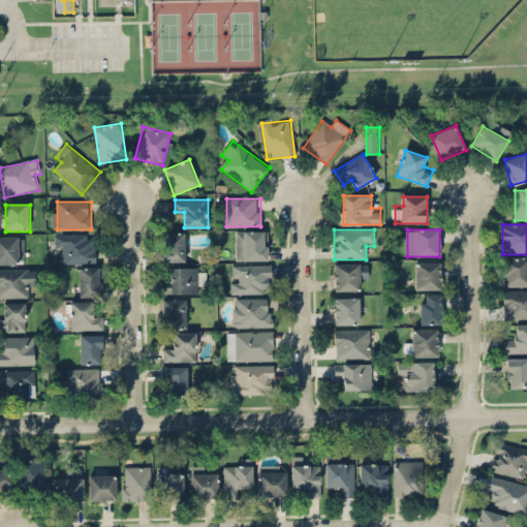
[(244,231),(244,260),(267,260),(267,231),(244,231)]
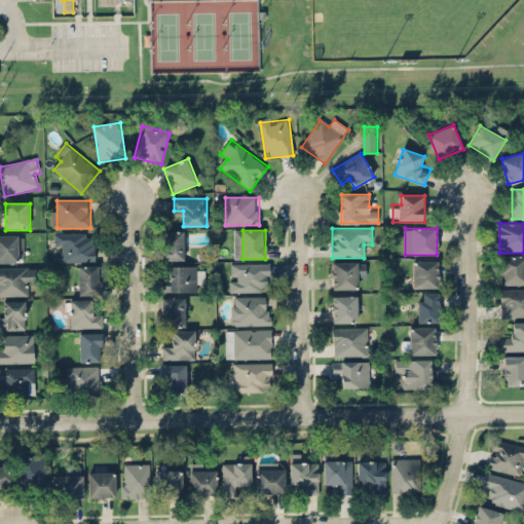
[(162,261),(185,261),(185,231),(162,231),(162,261)]
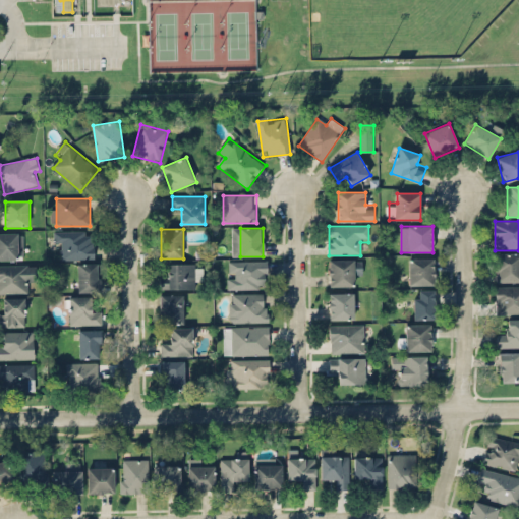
[(95,260),(95,232),(56,232),(56,260),(95,260)]
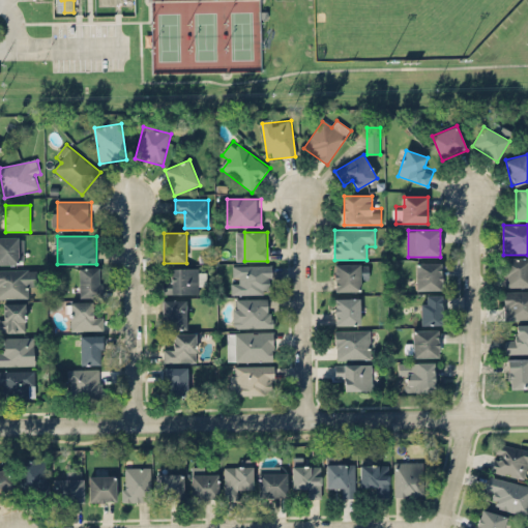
[(25,238),(0,238),(0,265),(26,265),(25,238)]
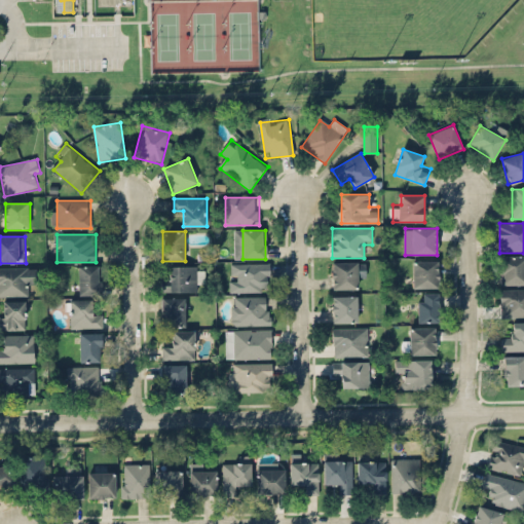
[(523,256),(501,256),(501,286),(523,286),(523,256)]
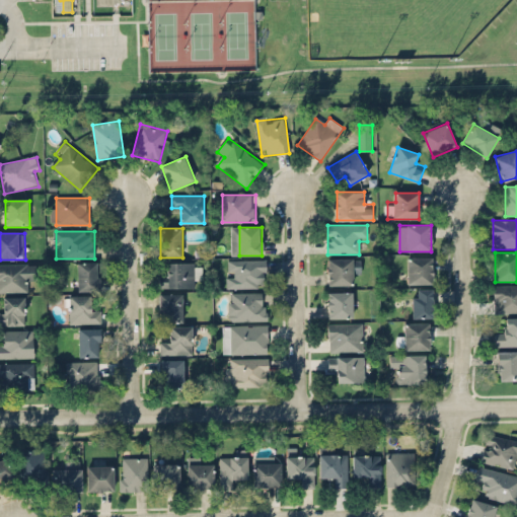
[(433,285),(433,259),(409,259),(409,285),(433,285)]
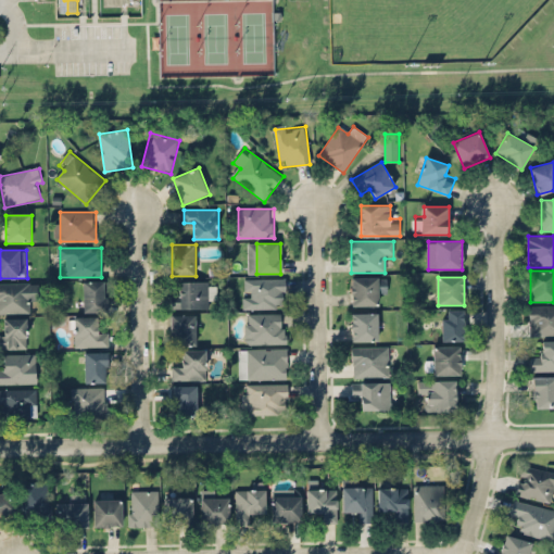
[(351,278),(351,306),(376,306),(376,296),(387,296),(387,278),(351,278)]
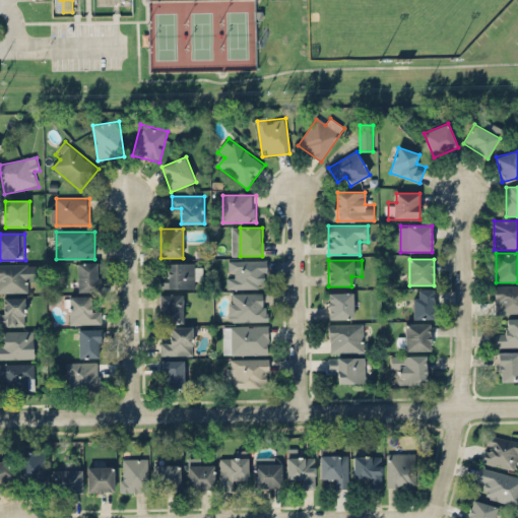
[(267,262),(229,262),(229,289),(264,289),(264,280),(267,280),(267,262)]
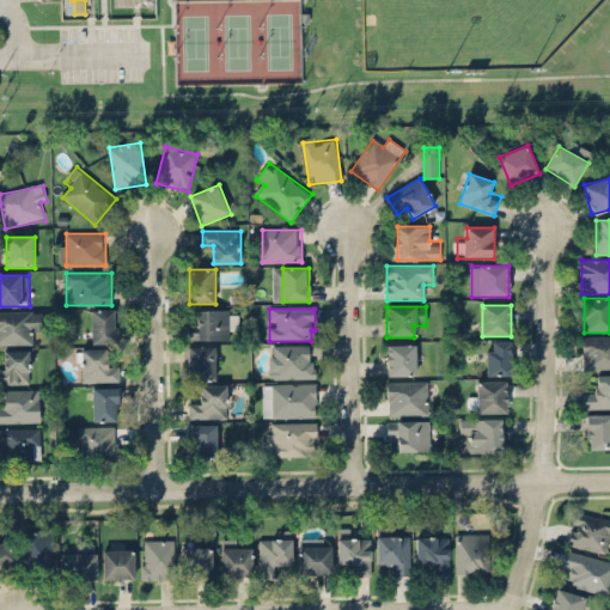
[(119,345),(119,310),(92,311),(92,345),(119,345)]
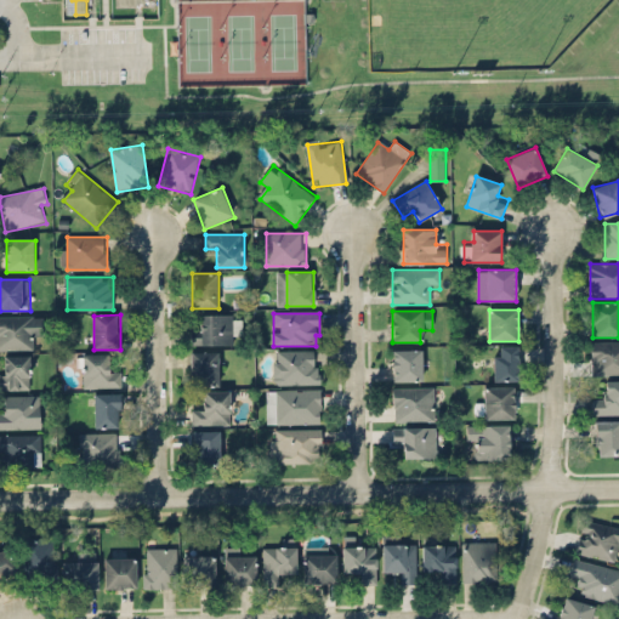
[(238,339),(242,339),(242,316),(203,316),(203,334),(193,334),(193,345),(238,345),(238,339)]
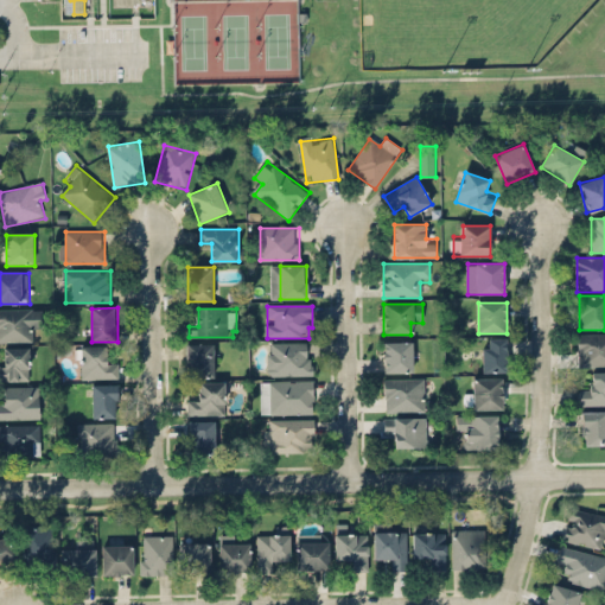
[(0,343),(34,343),(34,330),(44,330),(44,310),(0,311),(0,343)]
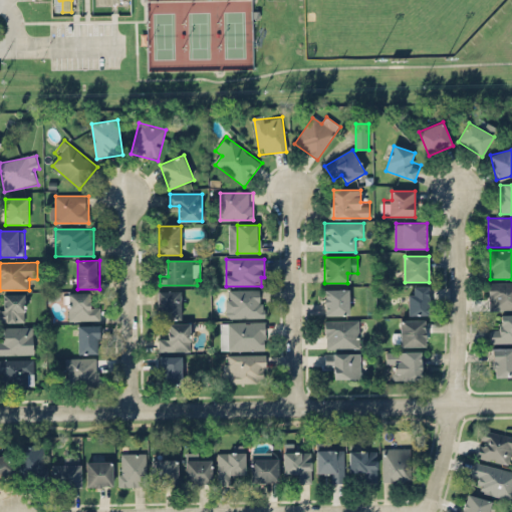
[(511,283),(490,283),(490,311),(511,311),(511,283)]
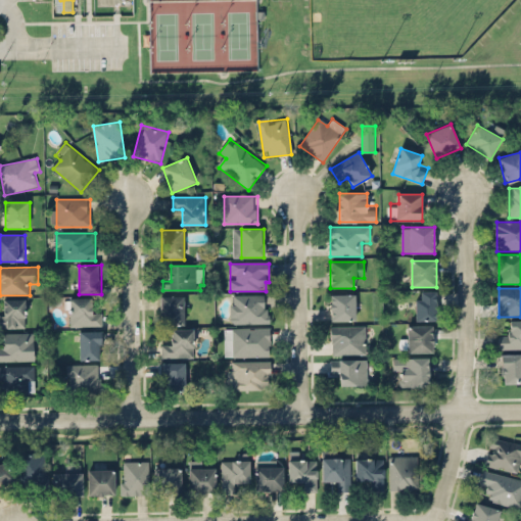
[(436,291),(416,291),(416,321),(436,321),(436,291)]
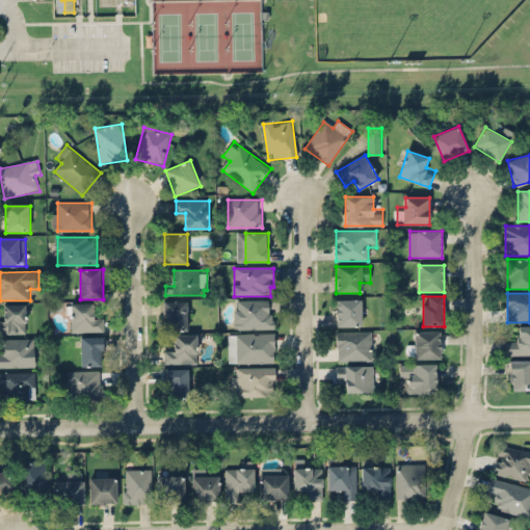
[(337,300),(337,326),(362,326),(362,300),(337,300)]
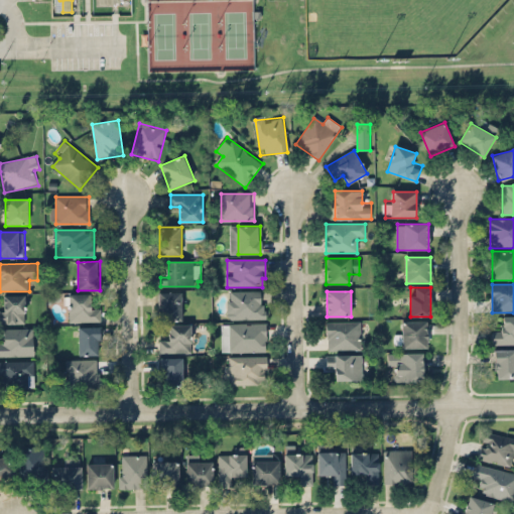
[(159,322),(181,322),(181,292),(159,292),(159,322)]
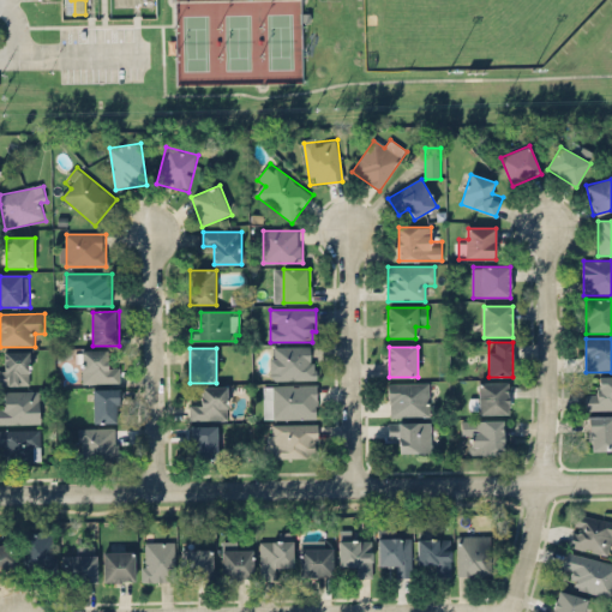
[(316,348),(274,348),(274,381),(316,381),(316,348)]
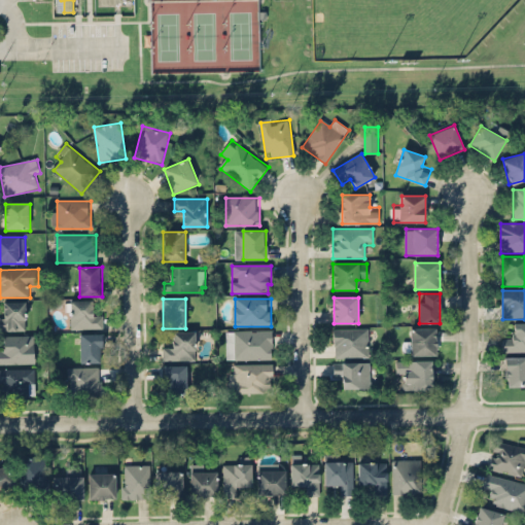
[(0,331),(25,331),(25,302),(5,302),(5,314),(0,314),(0,331)]
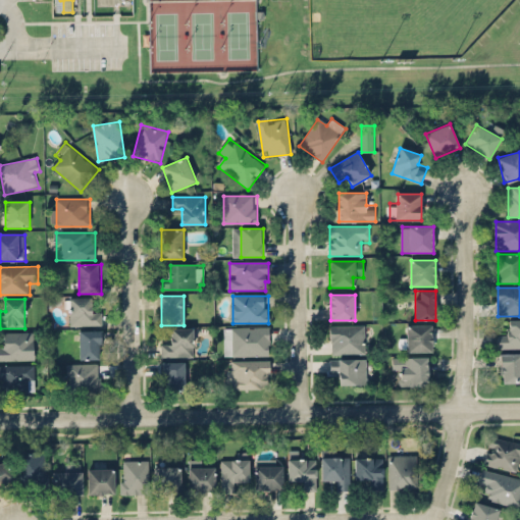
[(70,326),(101,326),(101,309),(92,309),(92,299),(70,299),(70,326)]
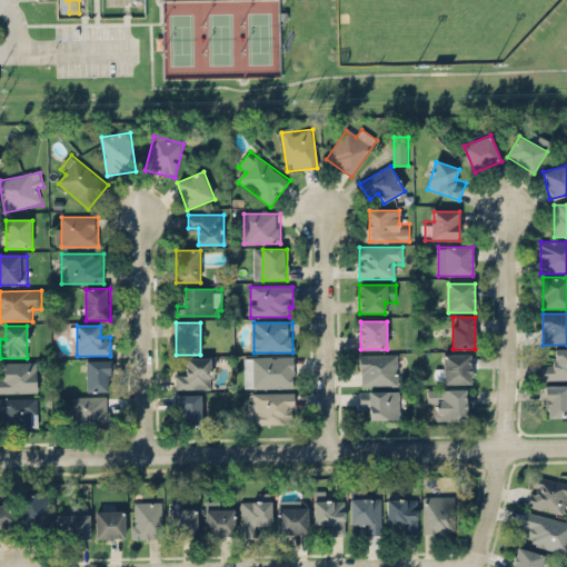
[(566,349),(555,349),(555,361),(545,361),(545,380),(566,380),(566,349)]
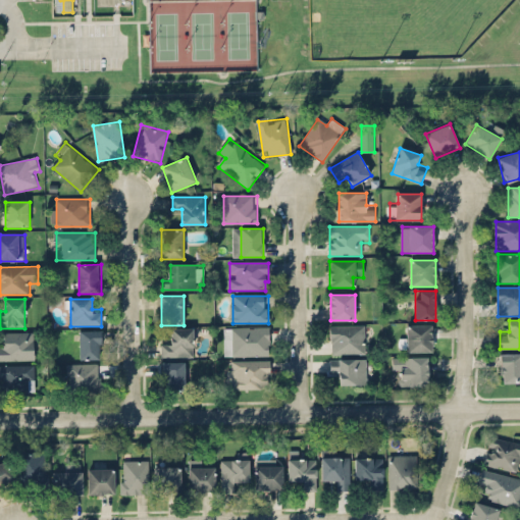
[(331,354),(366,354),(366,326),(331,326),(331,354)]
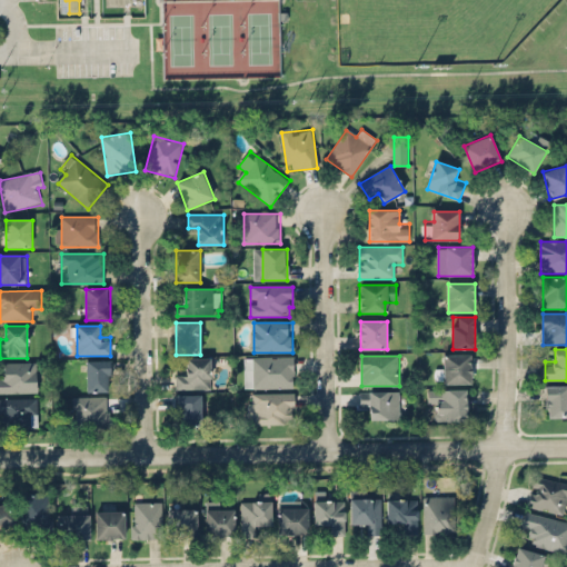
[(471,356),(444,356),(444,367),(439,367),(439,385),(471,385),(471,356)]
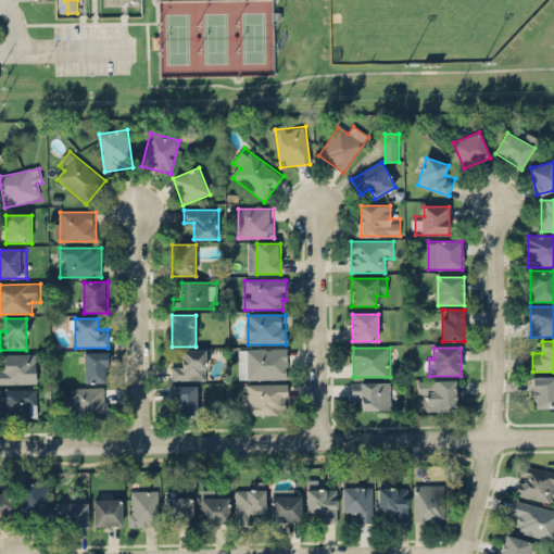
[(289,380),(289,350),(238,350),(238,380),(289,380)]
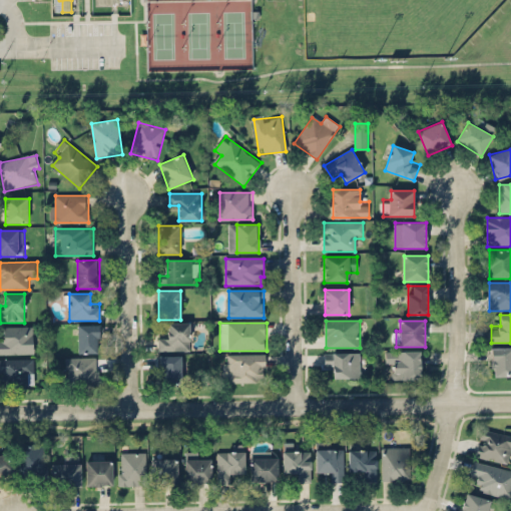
[(191,351),(191,324),(169,324),(169,335),(159,335),(159,351),(191,351)]
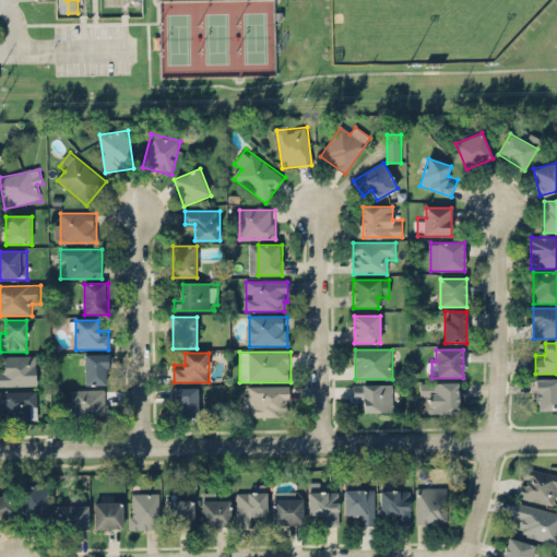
[(86,384),(109,384),(109,355),(86,355),(86,384)]
